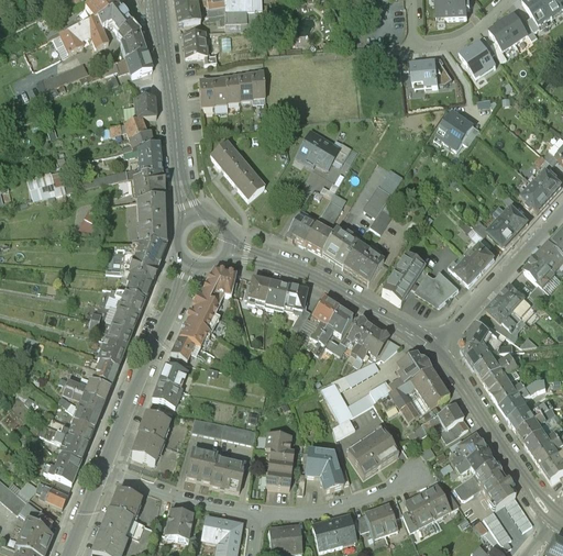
[(37,0),(31,3),(35,11),(42,8),(37,0)]
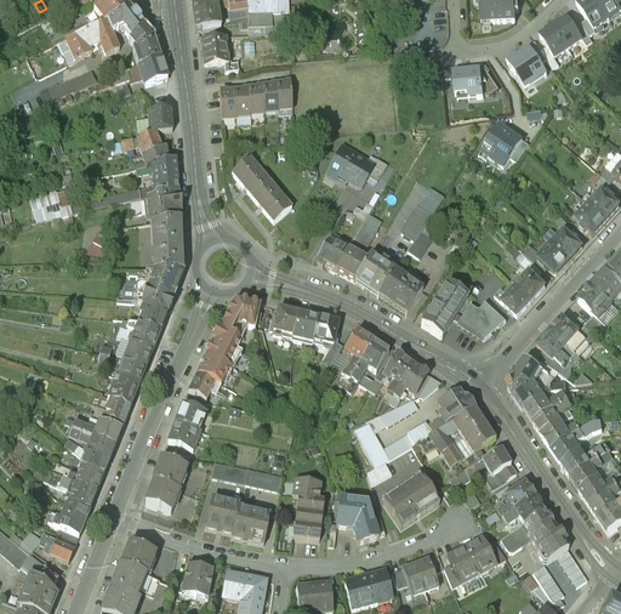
[(97,0),(93,3),(103,16),(106,15),(107,16),(131,4),(131,3),(131,1),(130,0),(97,0)]
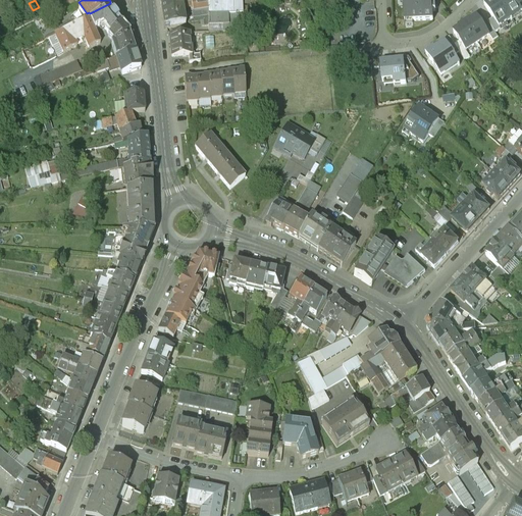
[(160,0),(193,0),(193,1),(193,5),(208,3),(208,9),(228,9),(230,9),(232,9),(242,8),(241,0),(160,0)]
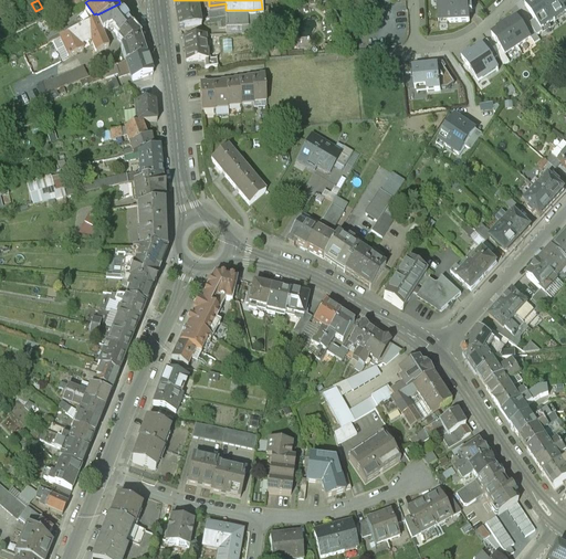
[(174,0),(178,24),(201,20),(199,2),(209,1),(209,0),(174,0)]
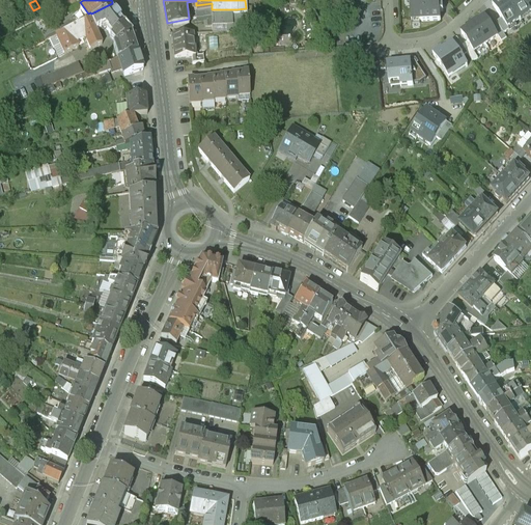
[(411,0),(411,14),(419,14),(419,16),(441,15),(440,5),(443,5),(443,0),(411,0)]
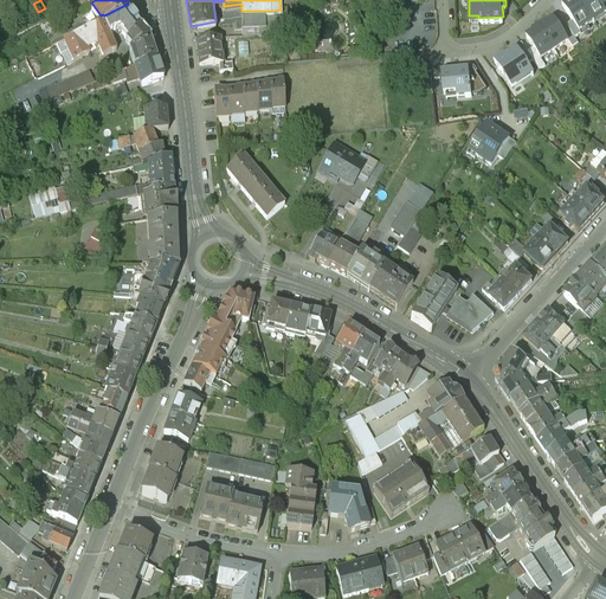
[(562,0),(572,14),(580,26),(588,21),(587,19),(605,6),(601,0),(562,0)]
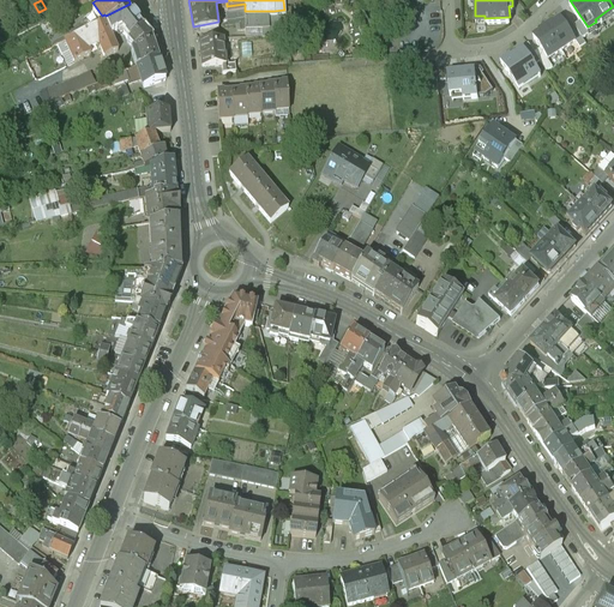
[(144,19),(130,4),(106,16),(110,28),(121,22),(127,35),(144,19)]
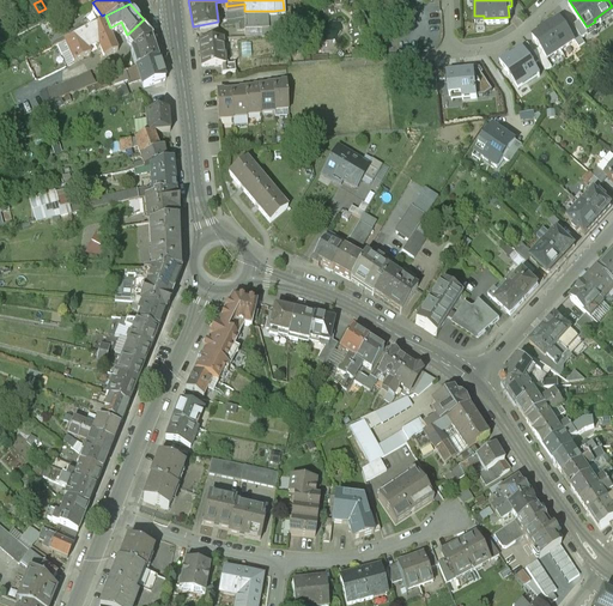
[(244,4),(226,6),(228,14),(244,11),(244,4)]
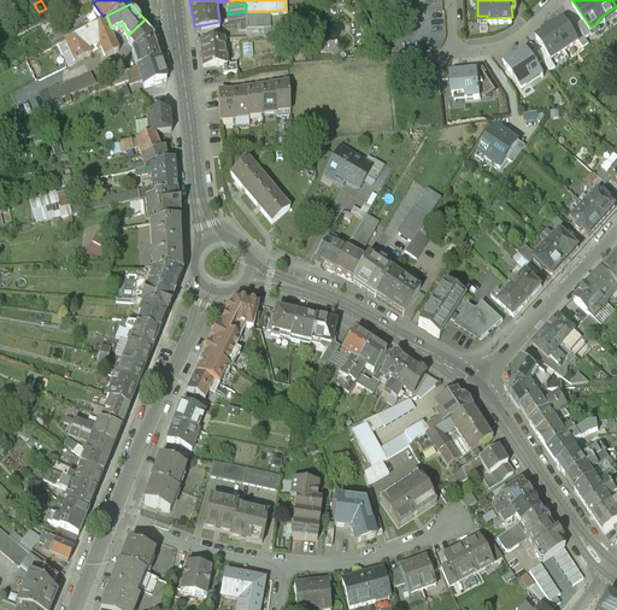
[(270,11),(246,11),(246,23),(270,23),(270,22),(276,22),(276,18),(270,18),(270,11)]
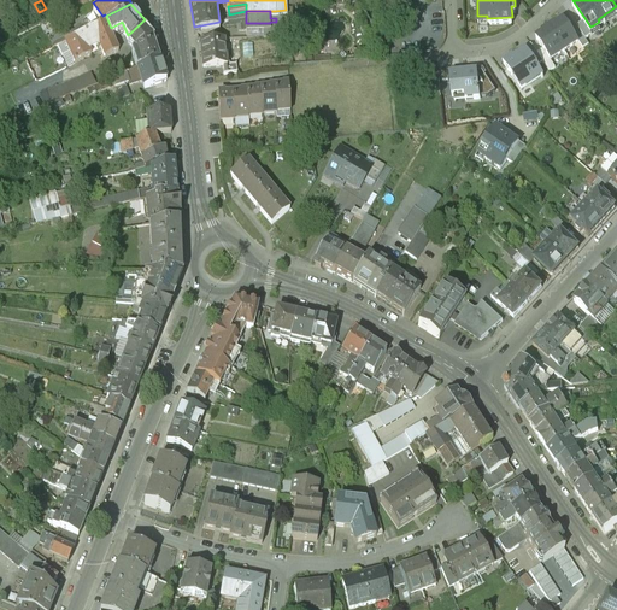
[(557,16),(548,21),(564,44),(579,34),(570,22),(564,12),(557,17),(557,16)]
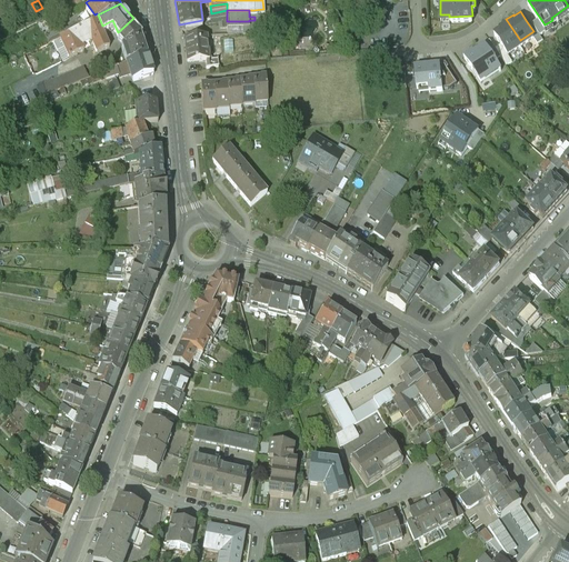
[(95,14),(73,24),(80,39),(90,34),(96,47),(109,40),(102,26),(98,14),(97,13),(95,14)]
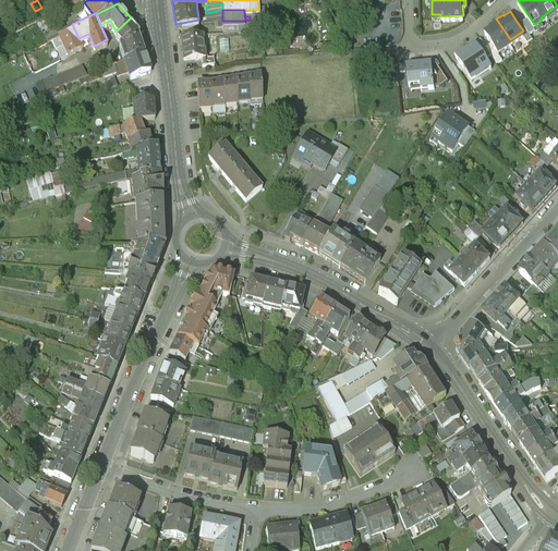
[(534,24),(526,13),(521,16),(529,28),(534,24)]
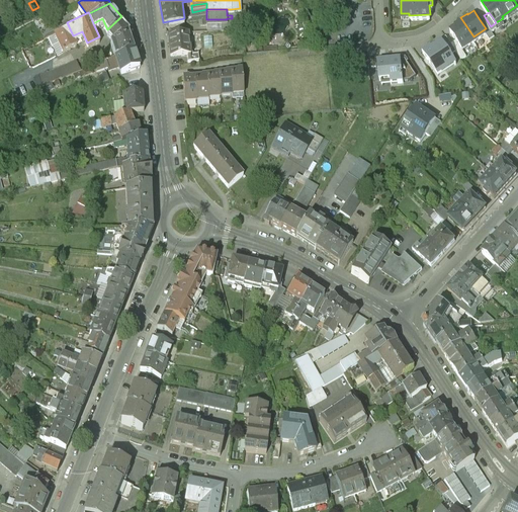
[(479,18),(486,28),(489,33),(494,30),(491,26),(484,15),(479,18)]
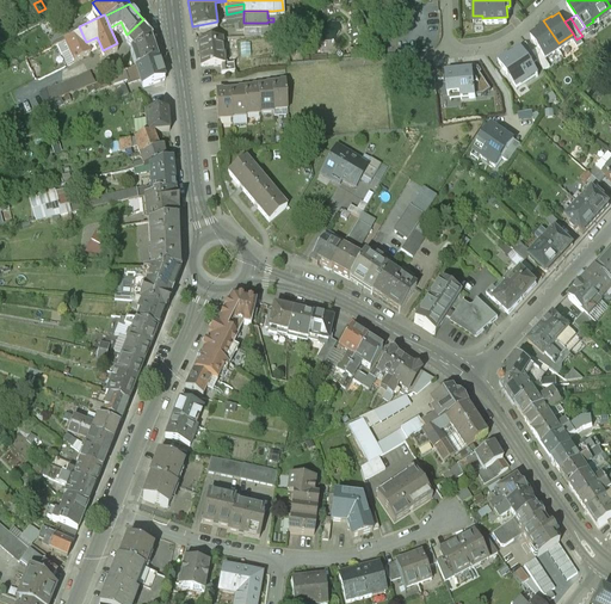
[(150,26),(143,19),(127,35),(133,41),(130,44),(136,60),(159,53),(150,26)]
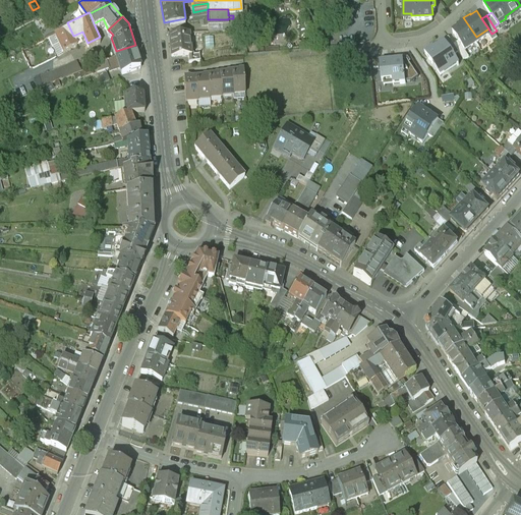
[(476,37),(463,17),(457,21),(458,22),(452,26),(458,36),(464,45),(476,37)]
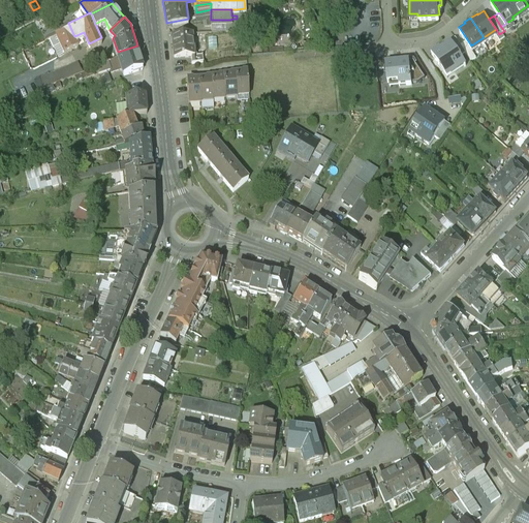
[(68,23),(55,29),(63,47),(76,39),(74,36),(68,23)]
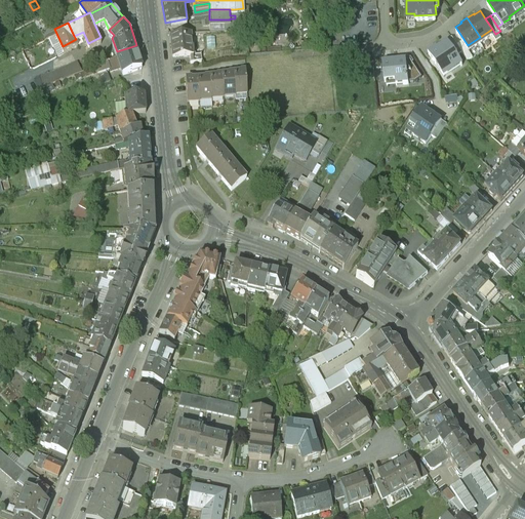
[(191,27),(170,29),(172,51),(190,50),(195,49),(194,32),(191,32),(191,27)]
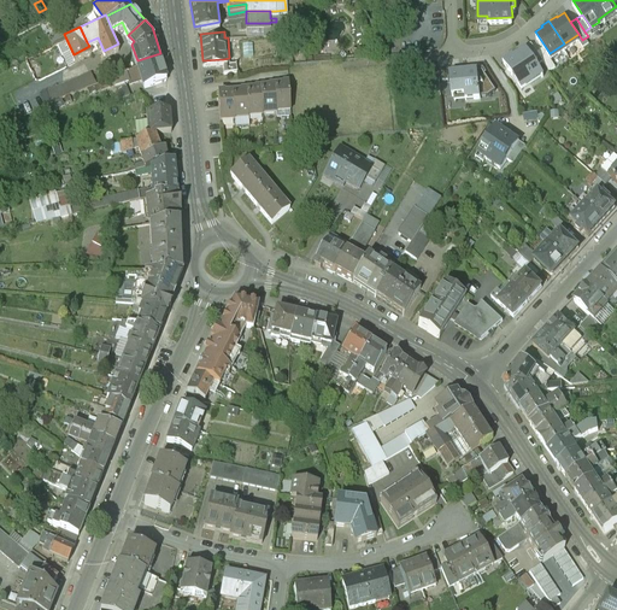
[(530,37),(512,50),(513,51),(526,42),(536,59),(542,54),(536,46),(530,37)]
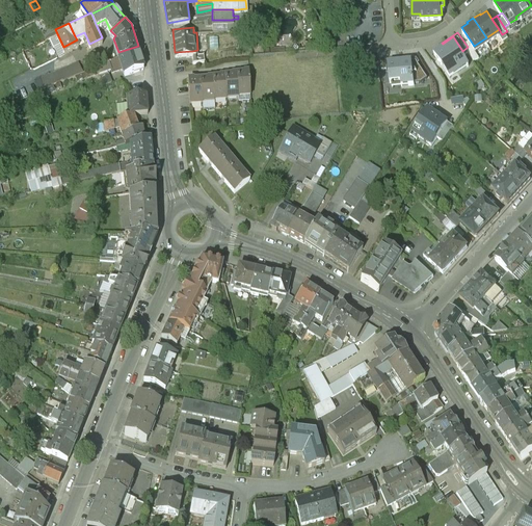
[(442,43),(433,48),(449,72),(469,59),(462,51),(453,36),(443,44),(442,43)]
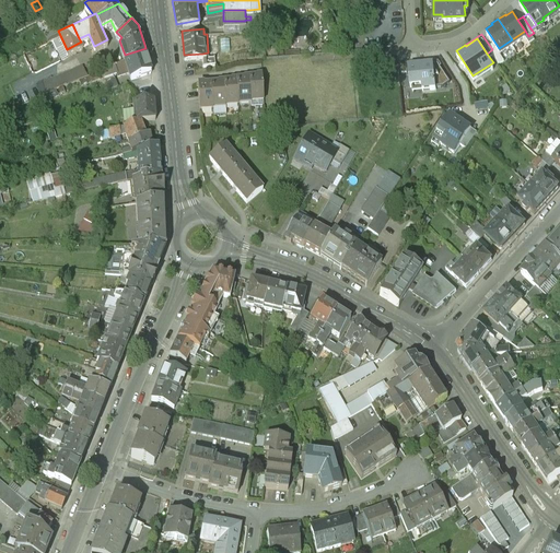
[(503,54),(499,48),(492,38),(487,42),(492,49),(498,58),(503,54)]
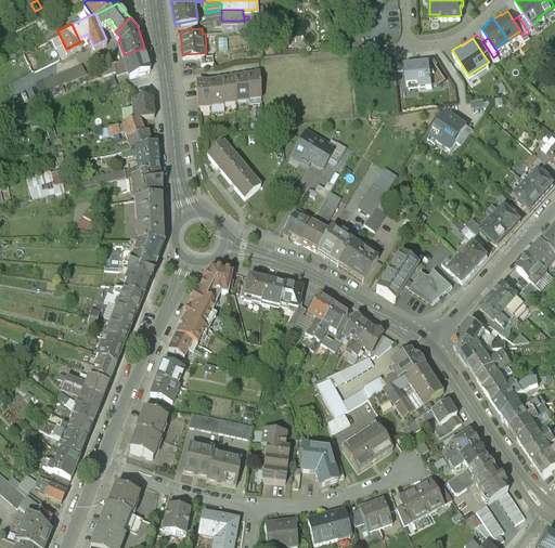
[(144,48),(124,54),(113,60),(115,65),(116,68),(127,65),(129,72),(150,64),(144,48)]
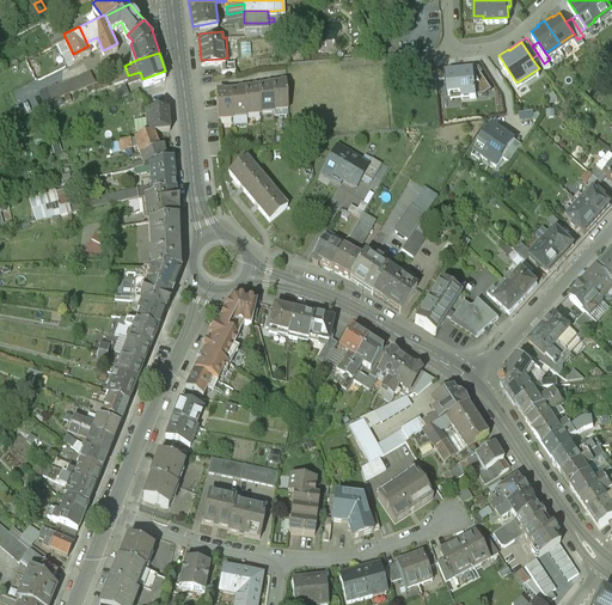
[(456,62),(444,63),(445,79),(447,78),(448,89),(450,87),(460,87),(461,92),(476,90),(476,89),(475,77),(477,75),(478,78),(479,77),(473,68),(473,63),(456,65),(456,62)]
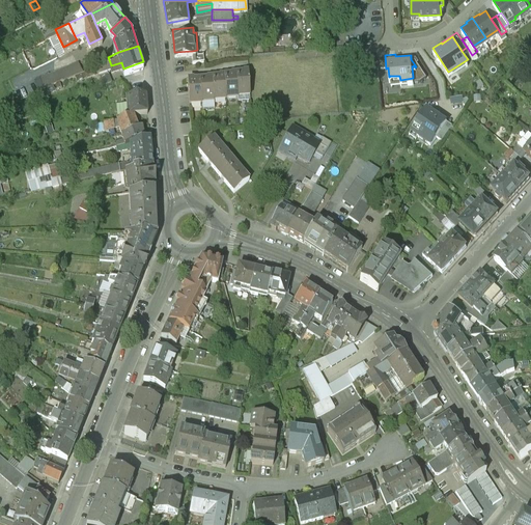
[(414,54),(411,55),(411,59),(416,66),(415,67),(414,65),(412,66),(413,77),(420,76),(426,72),(414,54)]
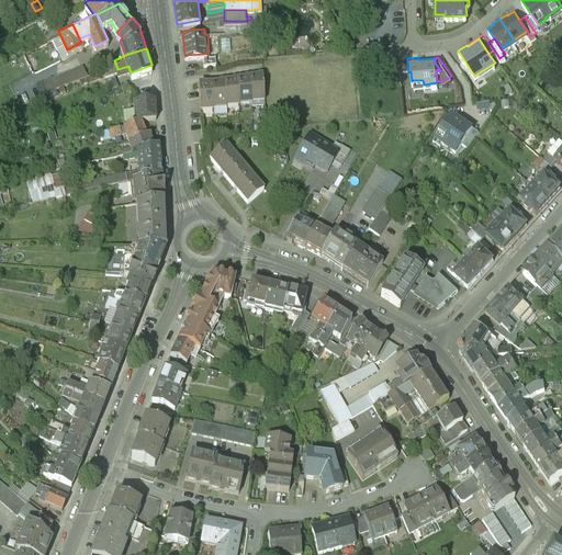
[(101,66),(79,75),(81,79),(92,75),(116,66),(114,60),(101,66)]
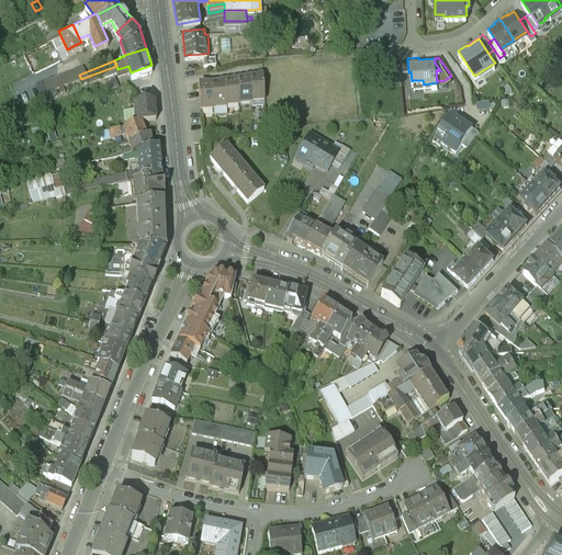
[(114,71),(103,75),(105,83),(117,79),(114,71)]
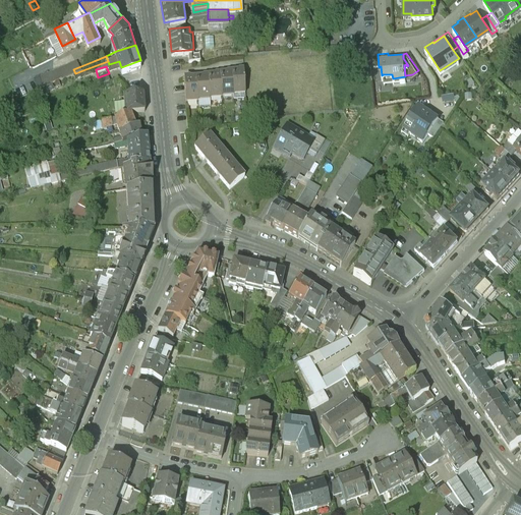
[(237,67),(231,67),(233,90),(244,89),(243,66),(238,66),(237,67)]
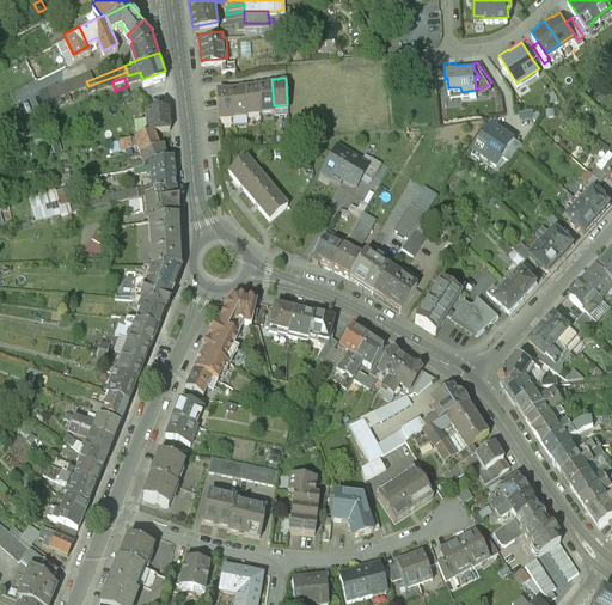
[(271,79),(265,80),(265,81),(258,81),(259,107),(274,105),(271,79)]
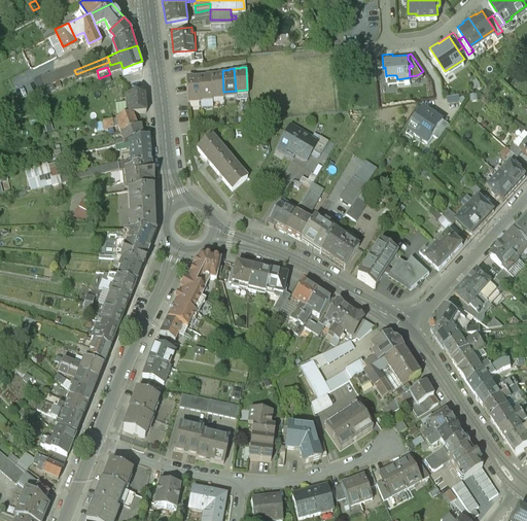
[(216,72),(210,72),(212,94),(224,93),(223,92),(222,70),(217,71),(216,72)]
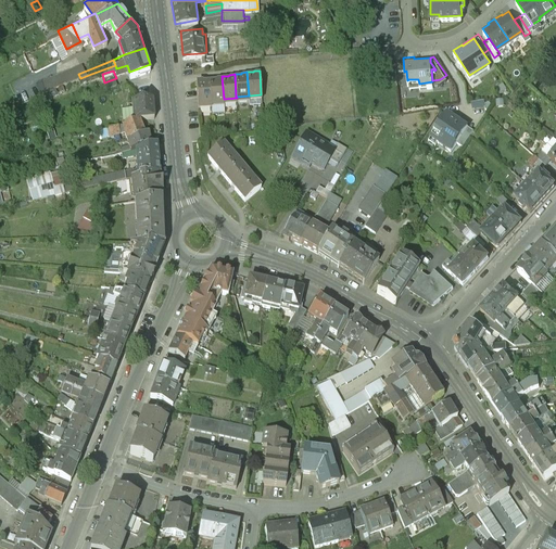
[(216,77),(210,78),(211,101),(224,100),(224,99),(222,76),(216,76),(216,77)]
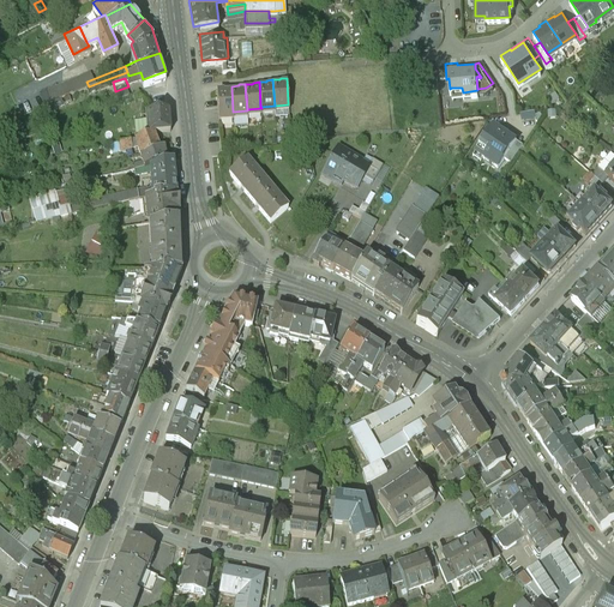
[(223,85),(217,86),(218,114),(233,113),(233,112),(232,86),(224,86),(223,85)]
